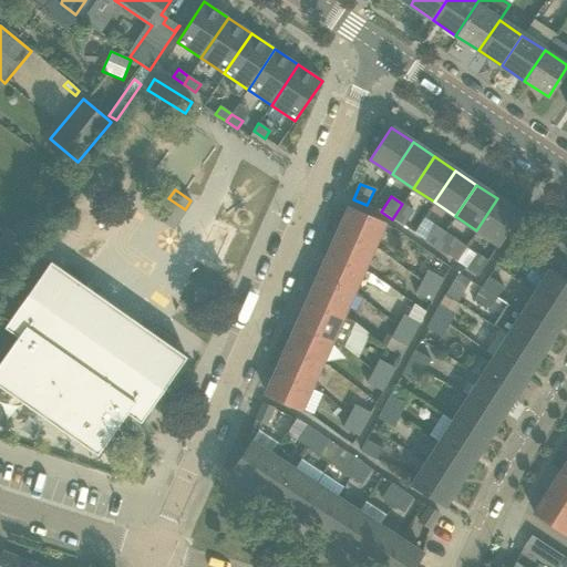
[(497,198),(476,230),(498,245),(519,213),(497,198)]
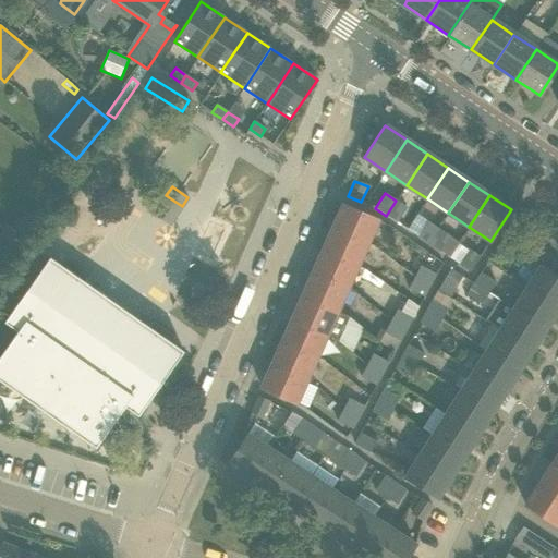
[(396,201),(386,216),(396,221),(405,207),(396,201)]
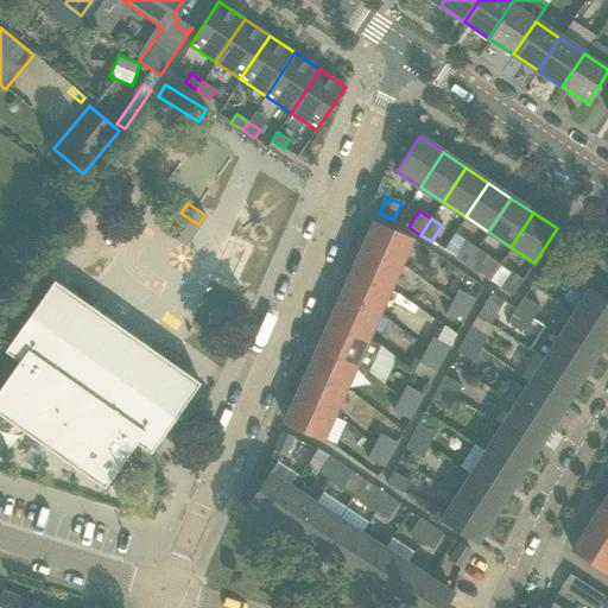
[(411,239),(396,232),(374,222),(362,248),(399,265),(411,239)]
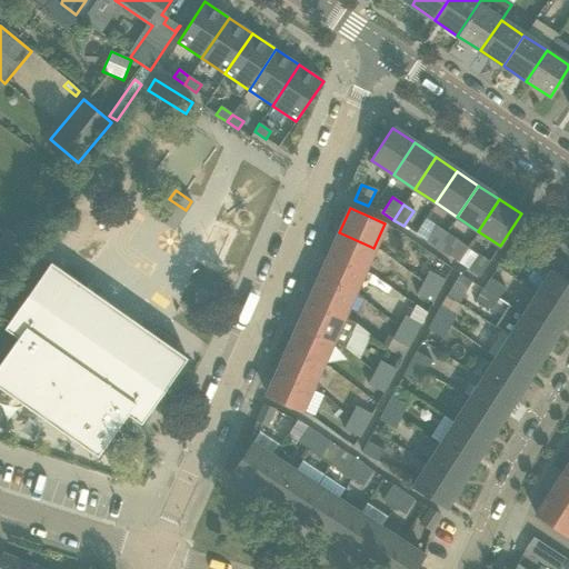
[(26,215),(13,230),(23,239),(37,222),(26,215)]
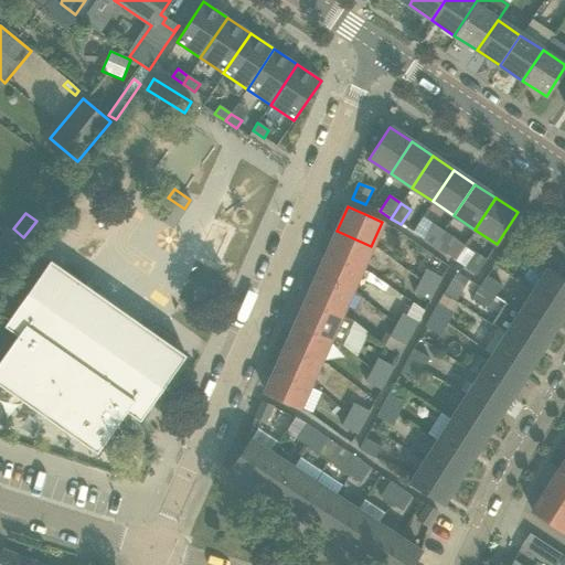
[(433,224),(423,238),(434,246),(444,231),(433,224)]
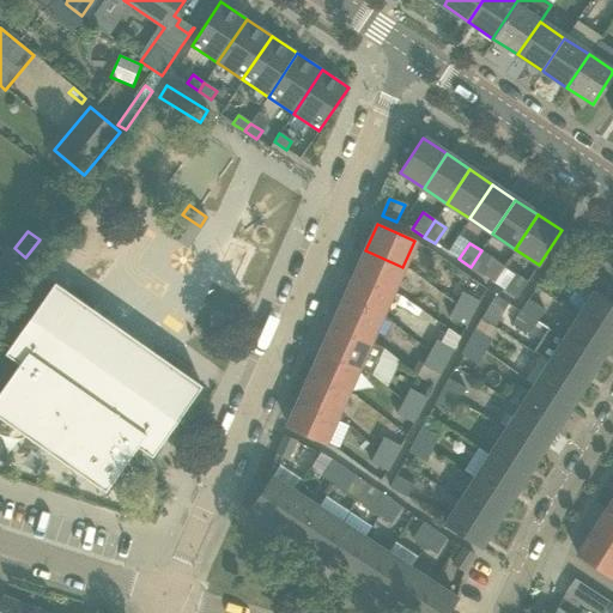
[(354,275),(392,291),(402,267),(365,250),(354,275)]
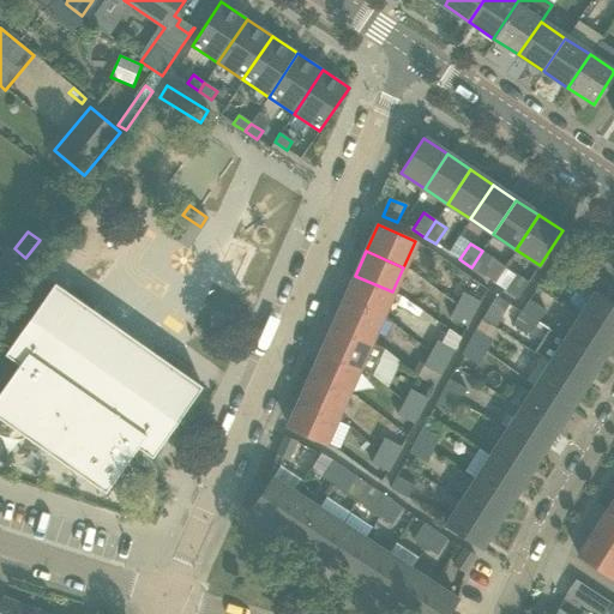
[(487,256),(482,252),(482,251),(471,268),(494,283),(505,266),(487,256)]
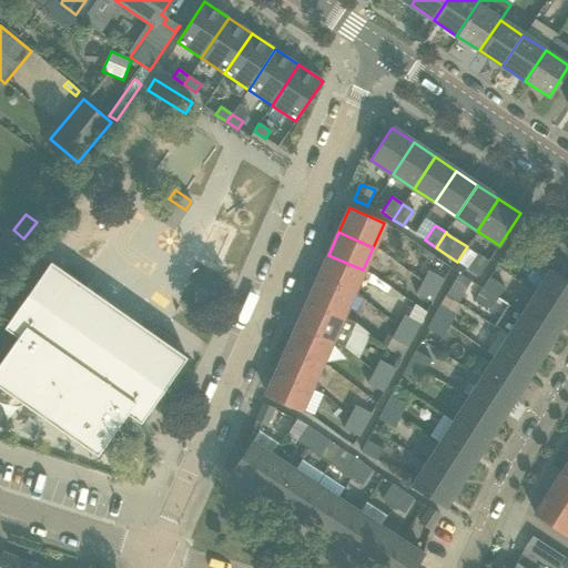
[(518,266),(525,255),(510,245),(504,256),(518,266)]
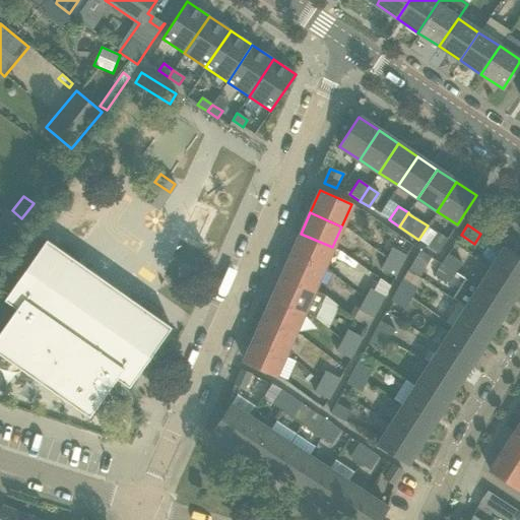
[(428,246),(439,253),(448,239),(438,233),(428,246)]
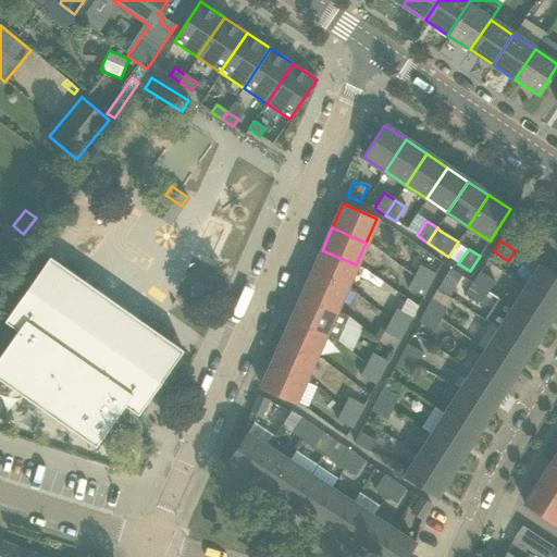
[(322,250),(312,272),(346,287),(356,265),(356,264),(322,250)]
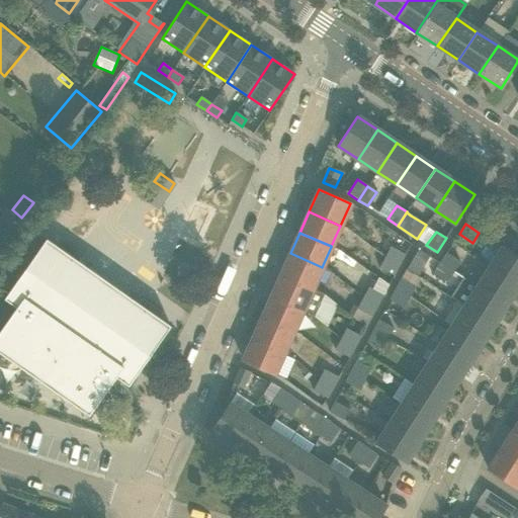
[(11,293),(21,299),(0,330),(0,353),(88,416),(121,369),(132,376),(125,384),(127,386),(170,327),(46,239),(4,299),(6,300),(11,293)]
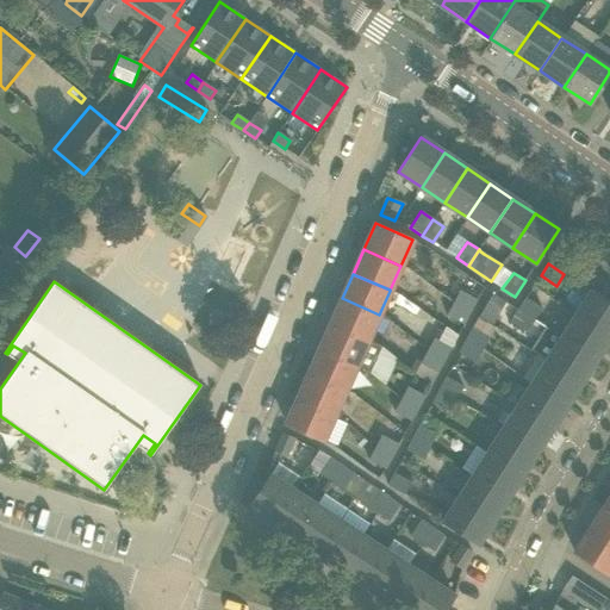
[(454,304),(471,313),(478,300),(460,291),(454,304)]
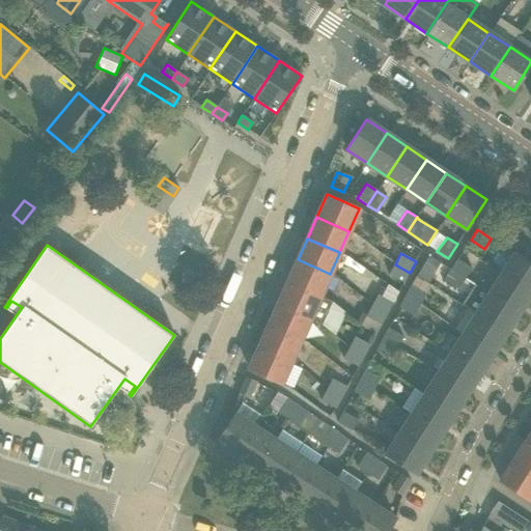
[(501,274),(530,292),(530,263),(514,253),(501,274)]
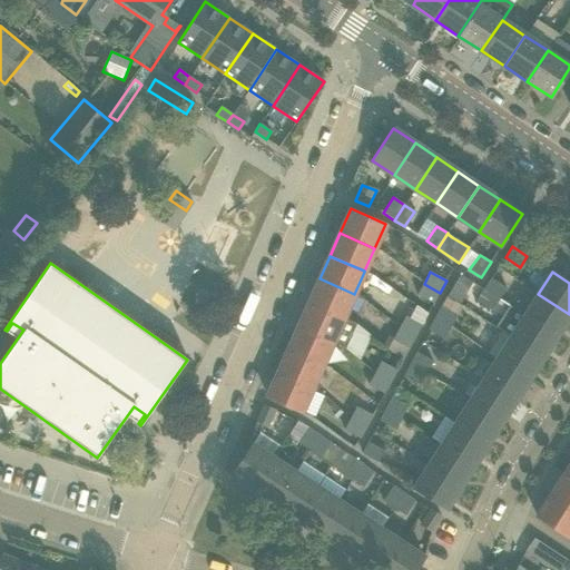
[(308,302),(343,317),(354,294),(320,278),(308,302)]
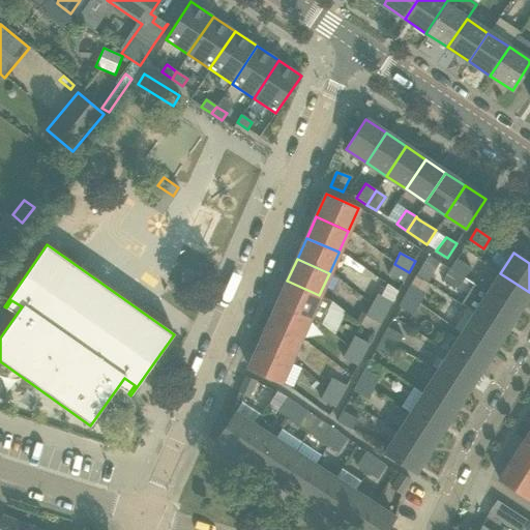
[(457,259),(450,269),(464,278),(470,267),(457,259)]
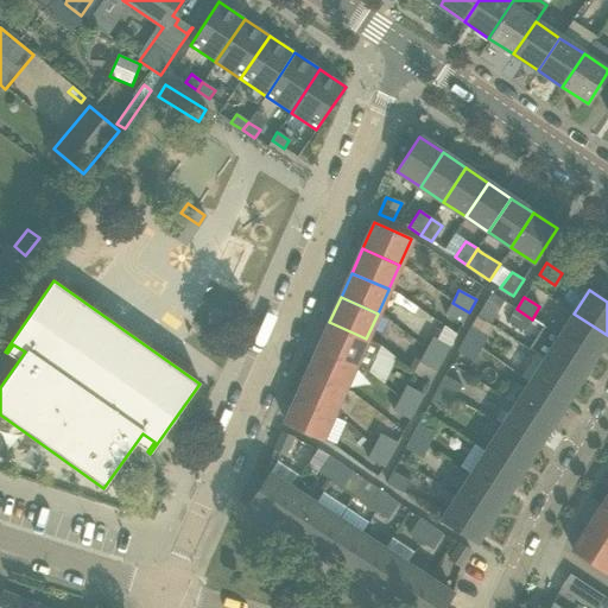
[(462,324),(469,312),(453,303),(445,315),(462,324)]
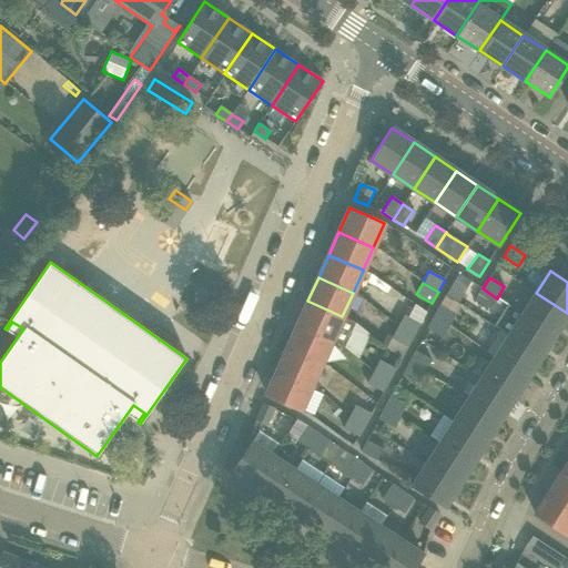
[(497,298),(483,288),(476,298),(490,308),(497,298)]
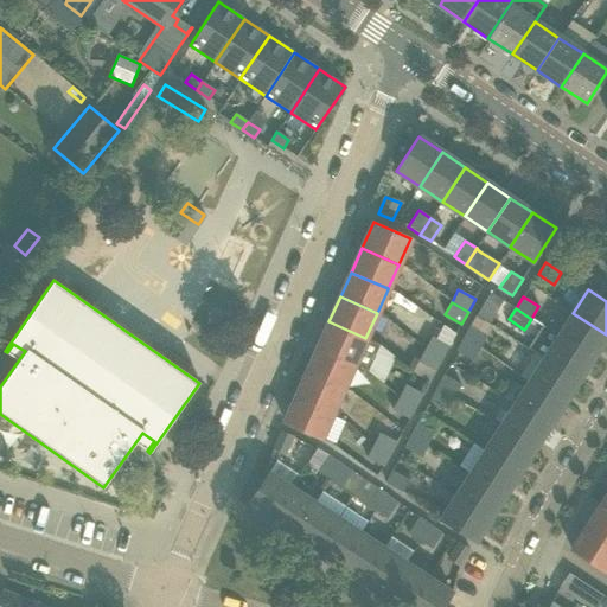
[(606,334),(573,313),(558,336),(593,358),(606,336),(606,334)]
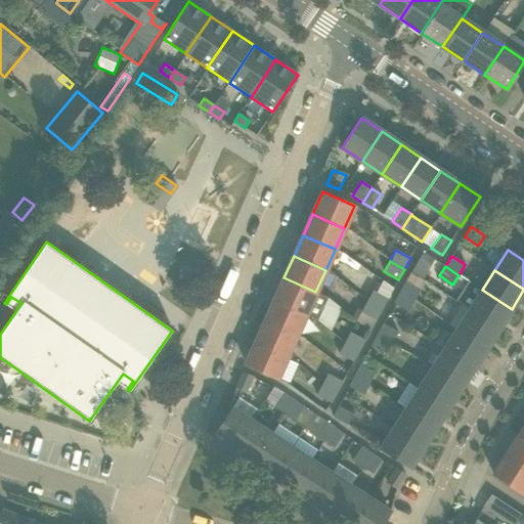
[(284,277),(274,299),(318,319),(328,298),(315,293),(315,292),(284,277)]
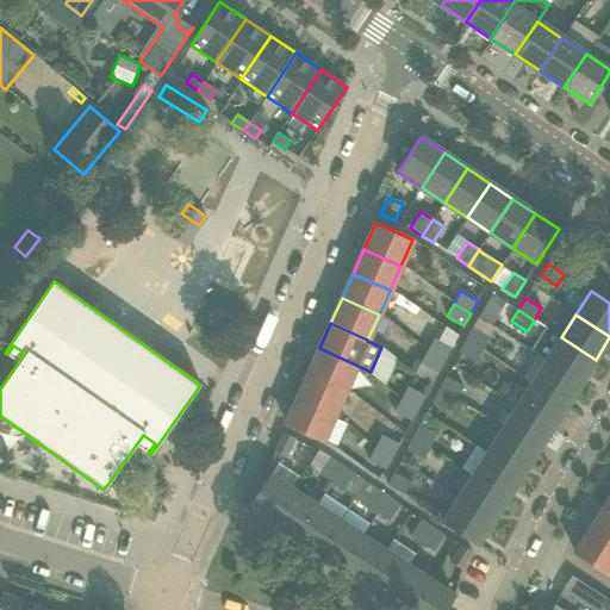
[(596,360),(561,337),(545,327),(530,350),(547,361),(582,383),(596,360)]
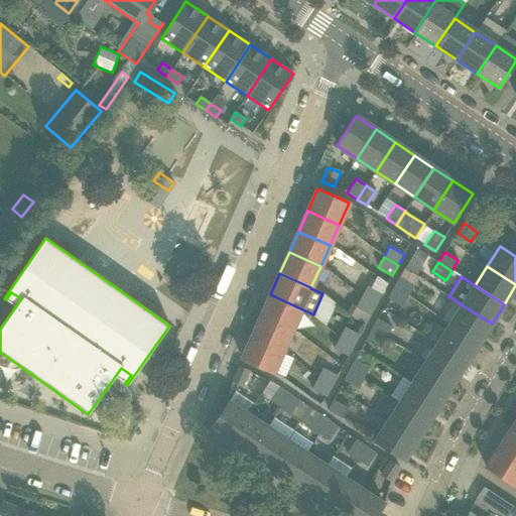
[(398,279),(393,289),(407,297),(412,287),(398,279)]
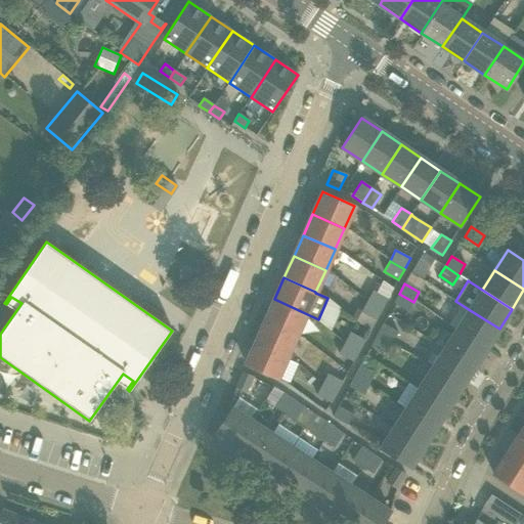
[(373,291),(369,299),(384,306),(387,299),(381,296),(373,291)]
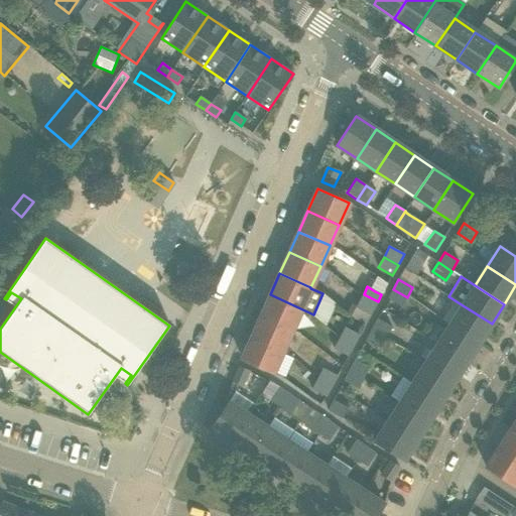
[(401,306),(407,297),(393,289),(387,299),(401,306)]
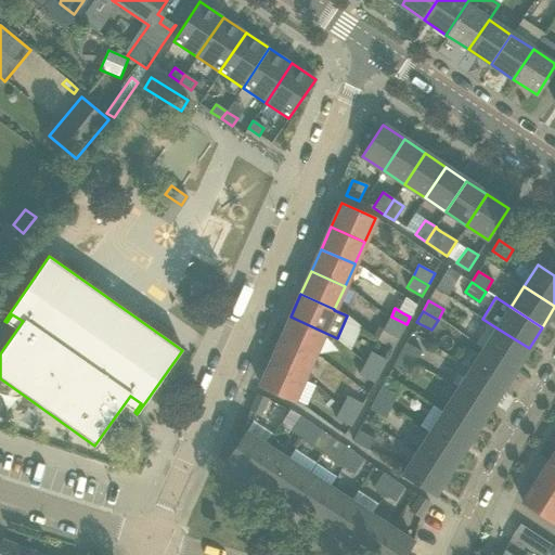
[(291,317),(280,339),(323,359),(333,337),(336,338),(337,338),(291,317)]
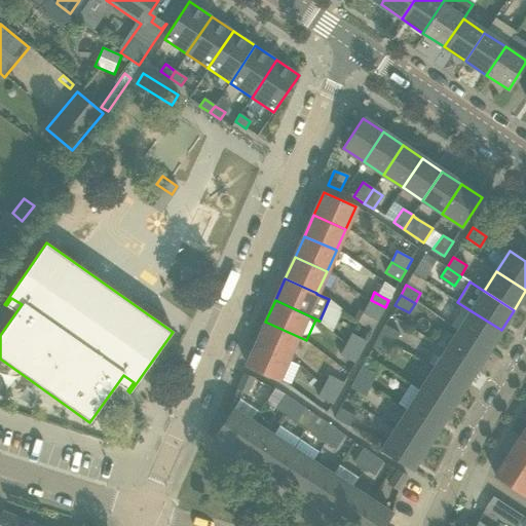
[(377,322),(385,307),(371,300),(363,314),(377,322)]
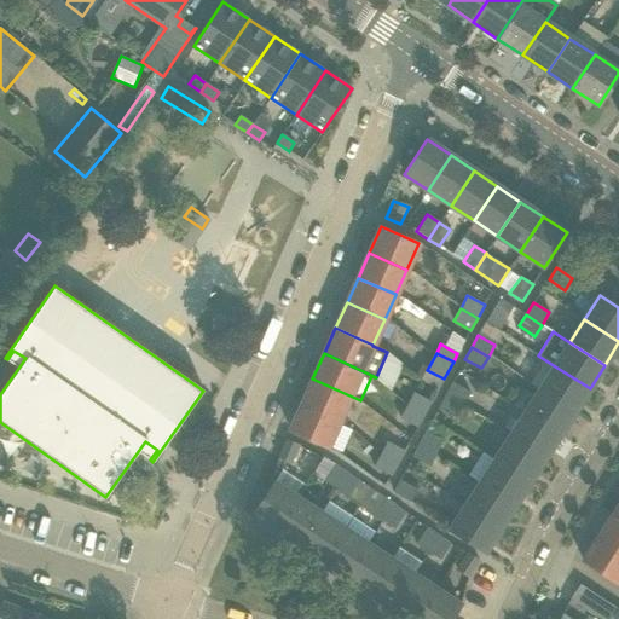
[(539,389),(574,412),(590,388),(555,366),(539,389)]
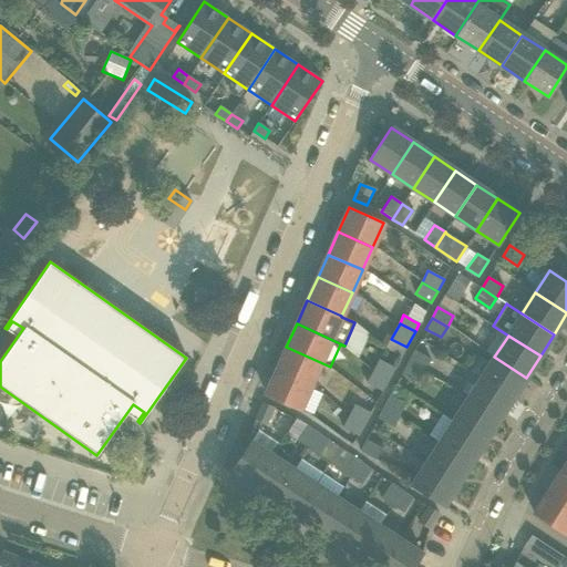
[(286,347),(276,370),(310,385),(320,363),(330,367),(286,347)]
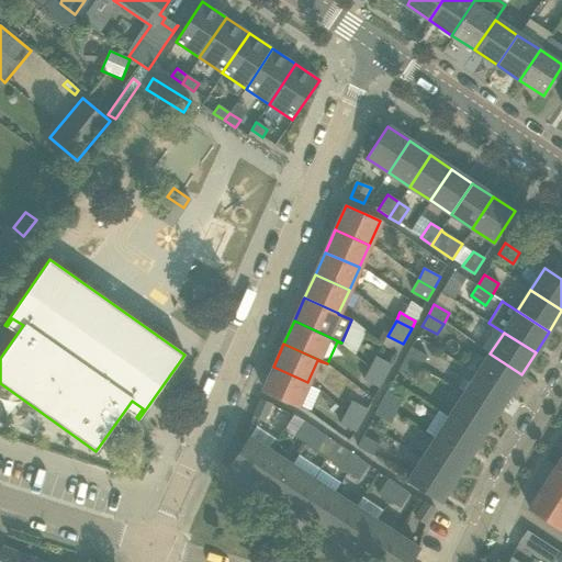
[(412,347),(404,360),(419,369),(427,356),(412,347)]
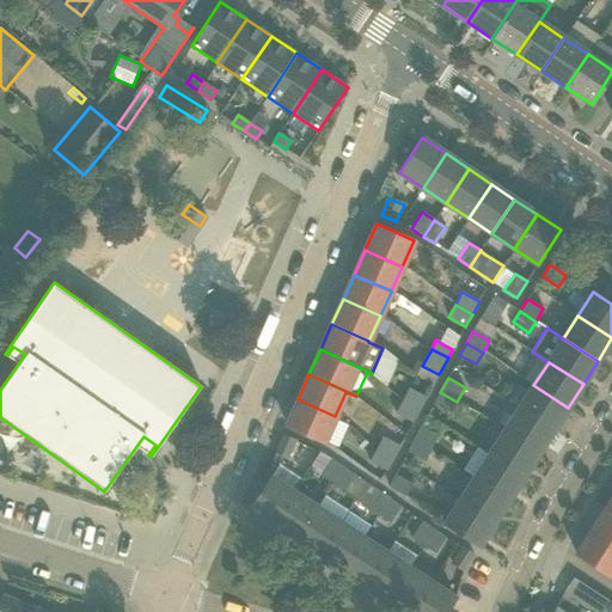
[(519,408),(554,430),(568,408),(533,385),(519,408)]
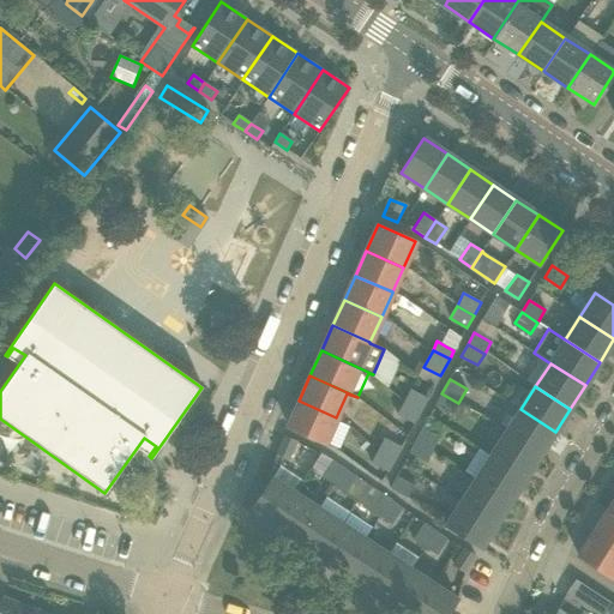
[(404,402),(421,411),(427,399),(410,390),(404,402)]
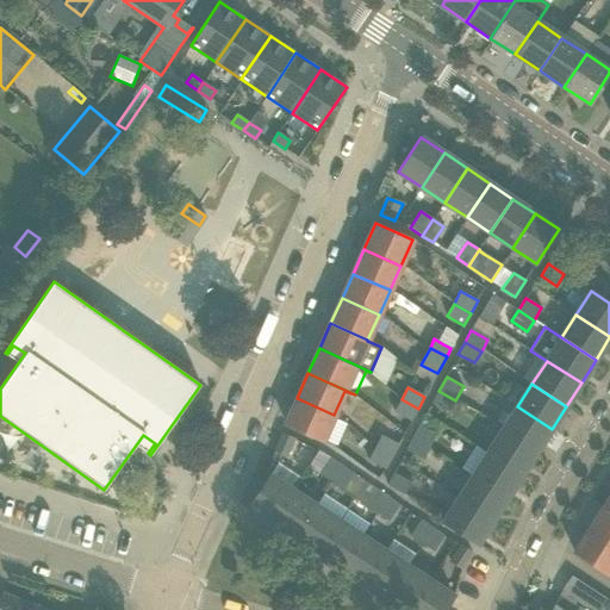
[(455,400),(439,391),(433,402),(449,411),(455,400)]
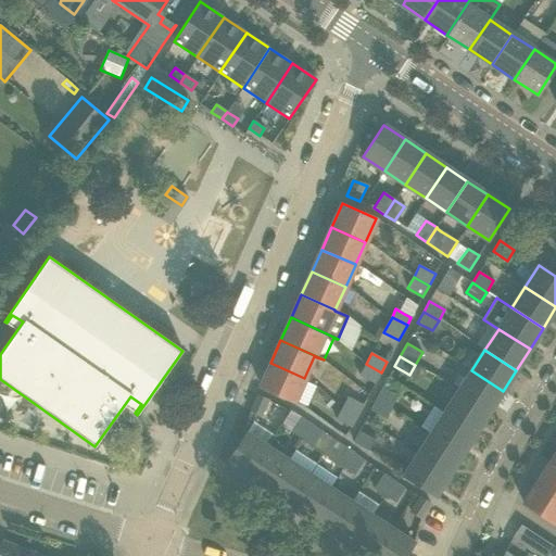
[(270,363),(260,387),(280,395),(294,402),(294,400),(307,406),(316,386),(304,380),(304,378),(270,363)]
